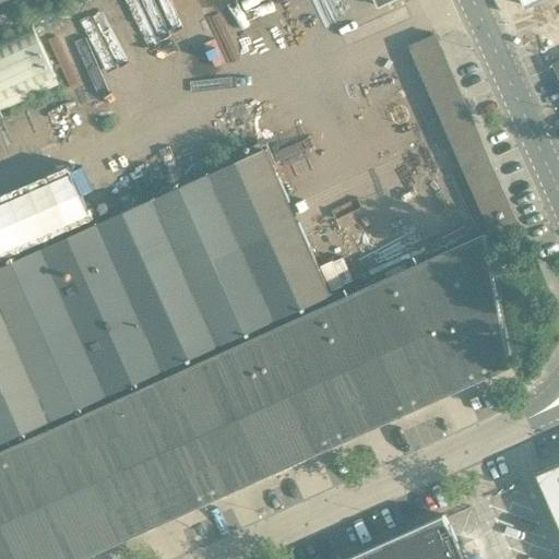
[(0,39),(0,109),(59,83),(33,25),(0,39)]
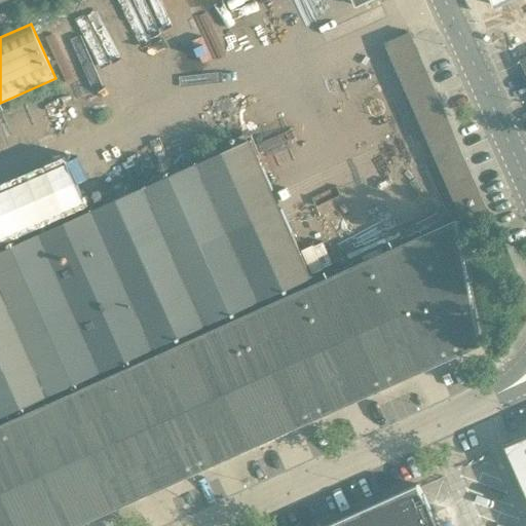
[(384,43),(462,218),(486,207),(409,32),(384,43)]
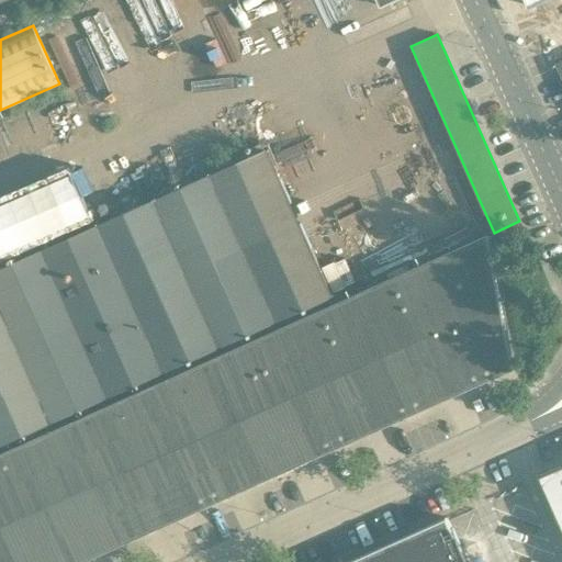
[(267,148),(0,267),(0,444),(333,295),(267,148)]
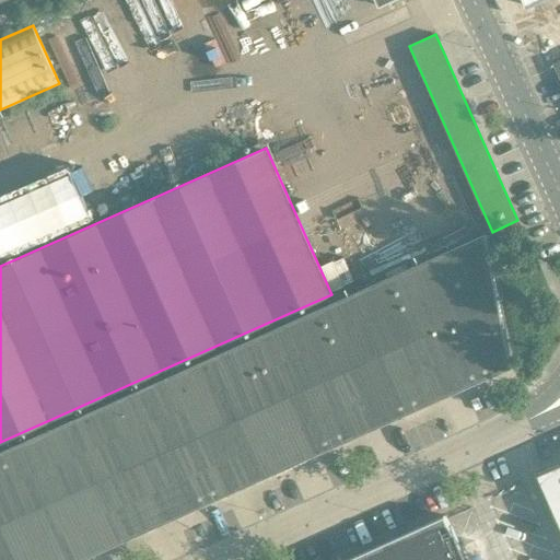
[(0,452),(0,559),(78,559),(512,366),(487,234),(178,372),(0,452)]
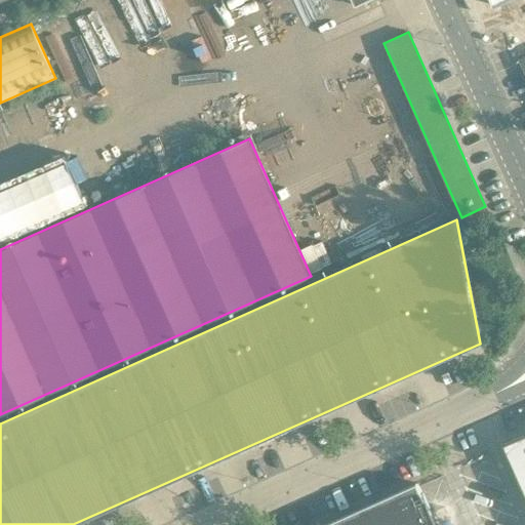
[(313,269),(332,259),(323,239),(303,248),(313,269)]
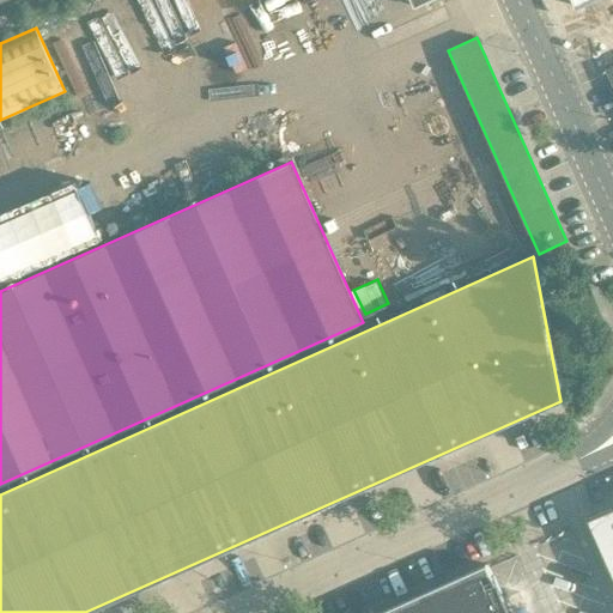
[(612,507),(588,519),(590,523),(612,574),(612,507)]
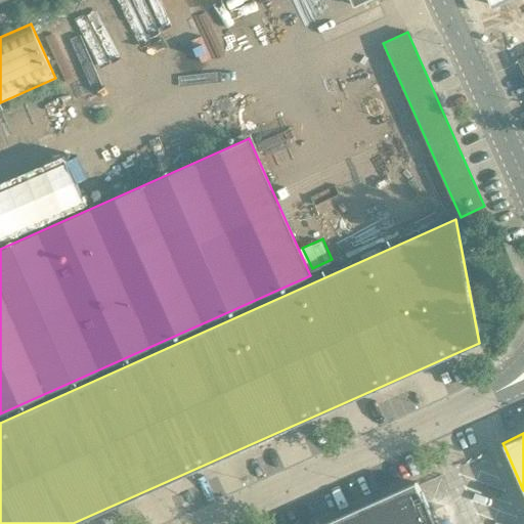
[(322,523),(436,523),(418,482),(322,523)]
